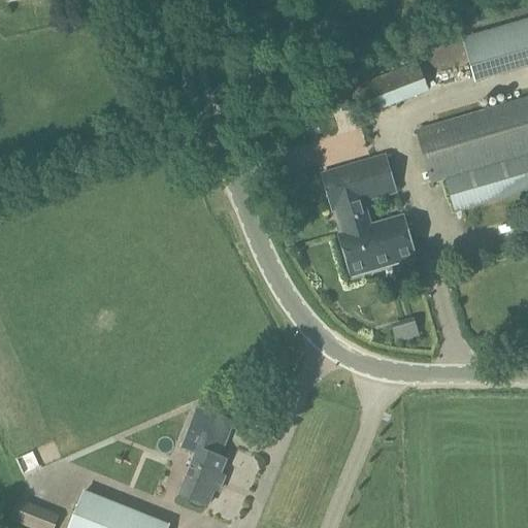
[(475,85),(527,68),(527,20),(462,40),(475,85)]
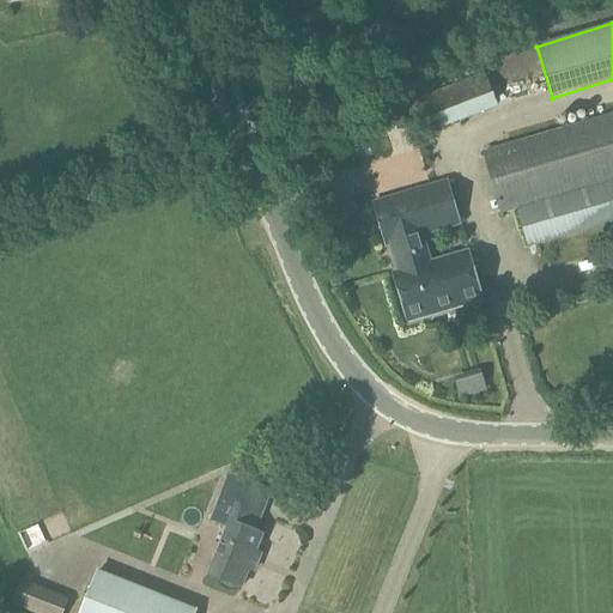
[(413,102),(426,135),(499,108),(498,105),(514,99),(501,68),(485,74),(485,73),(413,102)]
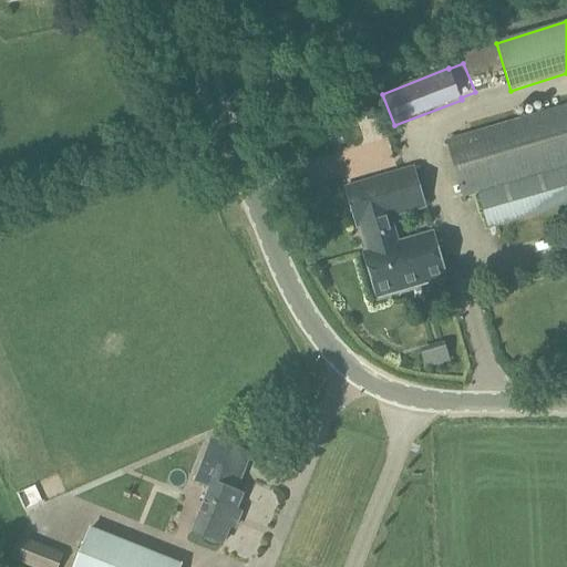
[(566,105),(446,141),(463,199),(477,195),(488,232),(566,208),(566,105)]
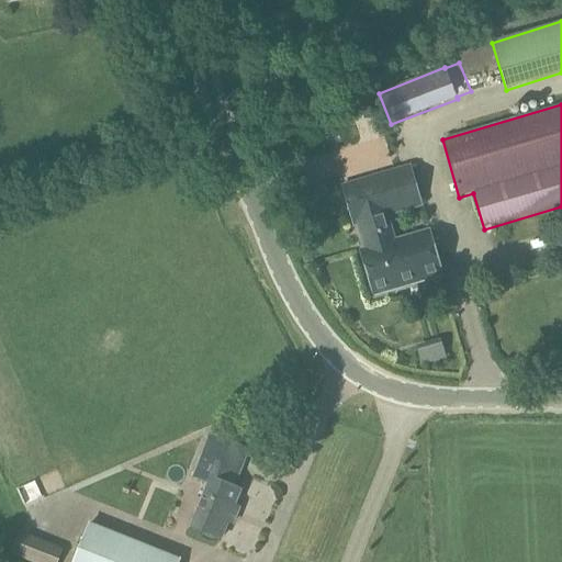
[(390,206),(392,215),(422,206),(411,168),(366,180),(371,197),(377,194),(381,210),(390,206)]
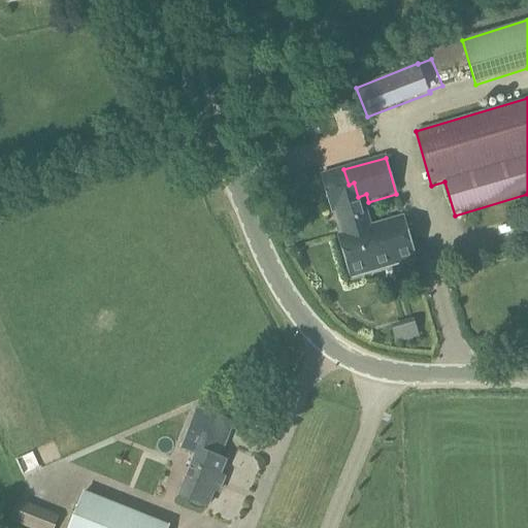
[(365,203),(368,202),(366,194),(358,197),(354,183),(349,185),(343,169),(323,175),(333,212),(336,211),(343,236),(372,227),(365,203)]
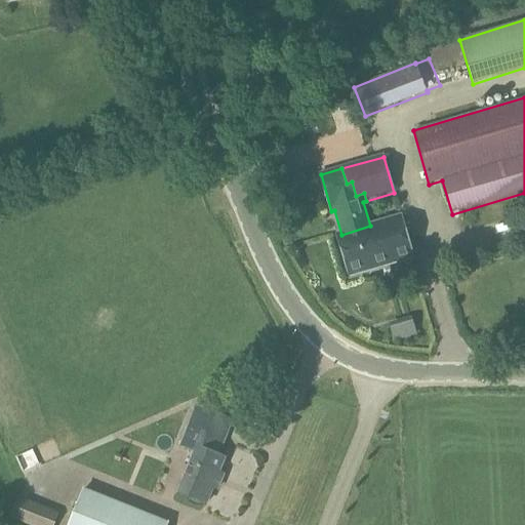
[(370,226),(341,235),(338,235),(350,276),(412,258),(401,217),(370,226)]
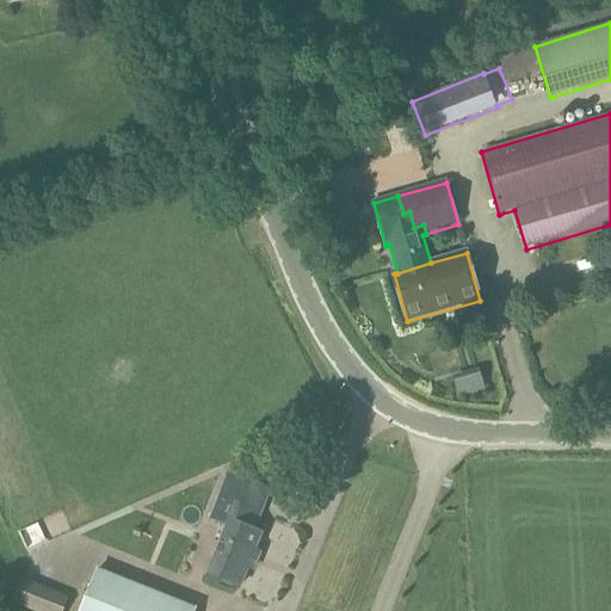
[(270,491),(229,474),(210,519),(227,526),(208,574),(240,586),(248,567),(253,569),(260,554),(254,551),(261,535),(253,531),(270,491)]
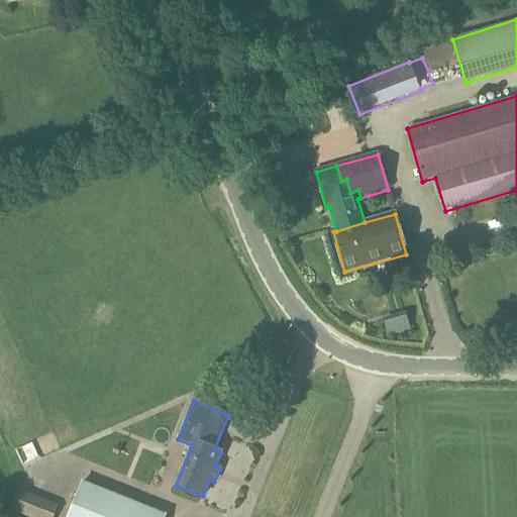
[(163,516),(165,514),(83,480),(67,516),(163,516)]
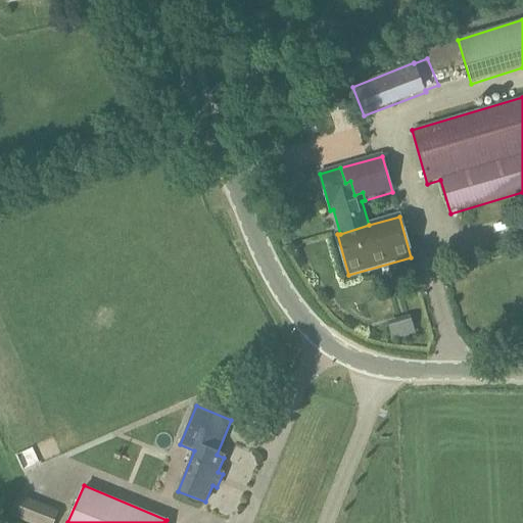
[(51,522),(57,509),(19,493),(11,512),(37,522),(51,522)]
